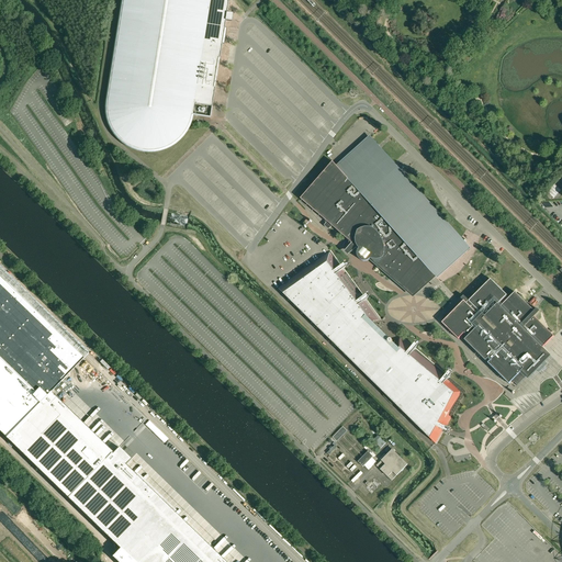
[(193,115),(210,117),(212,108),(212,107),(222,43),(224,44),(226,27),(224,27),(225,21),(231,22),(231,21),(229,21),(231,14),(232,14),(232,13),(226,13),(228,6),(228,4),(228,0),(121,0),(120,8),(112,58),(105,101),(104,107),(104,113),(105,119),(108,124),(110,130),(113,134),(116,139),(121,143),(126,146),(131,149),(136,152),(142,153),(148,153),(154,153),(159,152),(165,150),(170,147),(176,144),(180,141),(184,136),(188,132),(190,126),(192,121),(192,120),(193,115)]
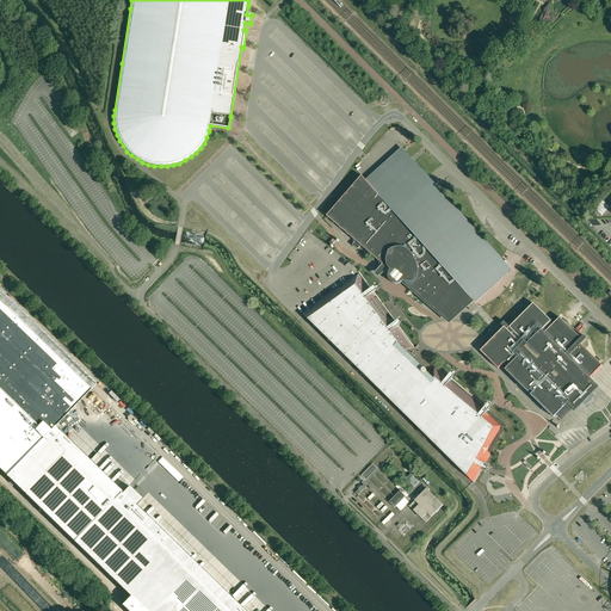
[(329,214),(327,216),(356,241),(362,246),(364,248),(366,250),(383,265),(381,267),(377,271),(381,276),(388,269),(388,270),(390,271),(390,272),(389,272),(389,273),(389,275),(389,276),(389,277),(389,278),(389,279),(389,281),(390,281),(390,282),(392,283),(393,283),(394,284),(395,284),(396,284),(397,284),(399,284),(400,284),(401,283),(402,283),(402,282),(403,282),(403,281),(405,279),(413,285),(426,298),(442,309),(446,318),(454,312),(455,313),(464,304),(463,303),(469,297),(473,301),(508,269),(500,260),(442,193),(437,189),(427,178),(413,162),(411,159),(405,153),(403,150),(368,183),(362,176),(362,177),(345,196),(344,197),(329,214)]
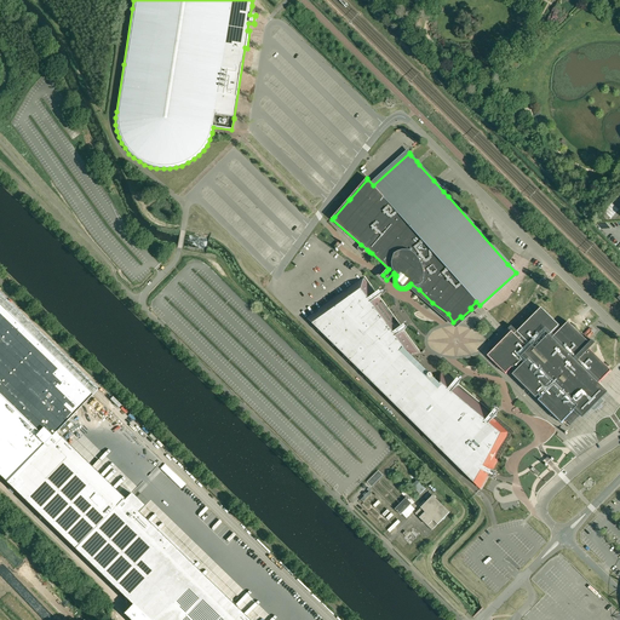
[(612,204),(603,212),(610,218),(619,210),(612,204)]
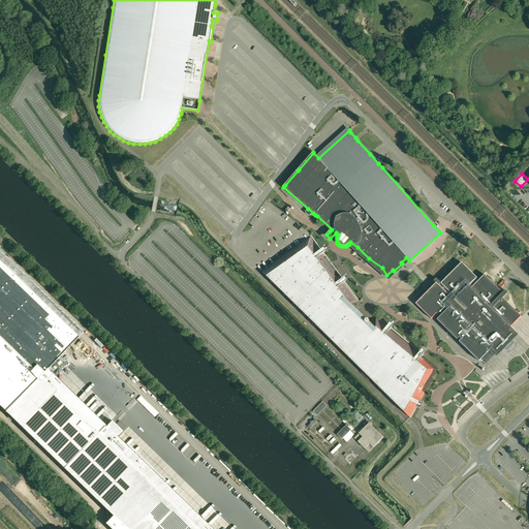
[(334,342),(361,315),(348,304),(359,302),(345,283),(344,281),(343,280),(325,255),(324,254),(323,253),(311,236),(261,271),(334,342)]
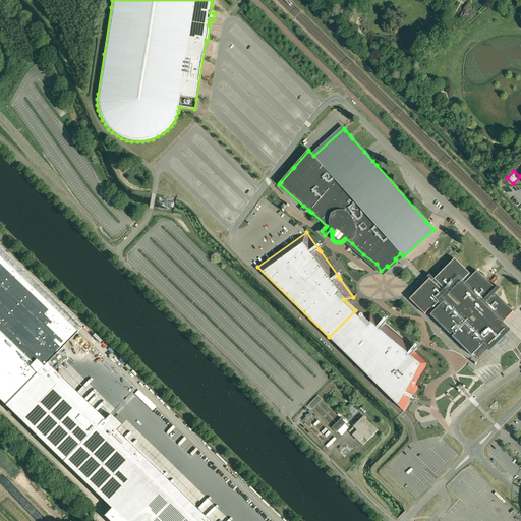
[(0,246),(0,400),(5,406),(64,463),(123,520),(209,520),(196,509),(162,475),(126,441),(116,430),(122,425),(111,414),(106,420),(55,370),(47,363),(82,327),(0,246)]
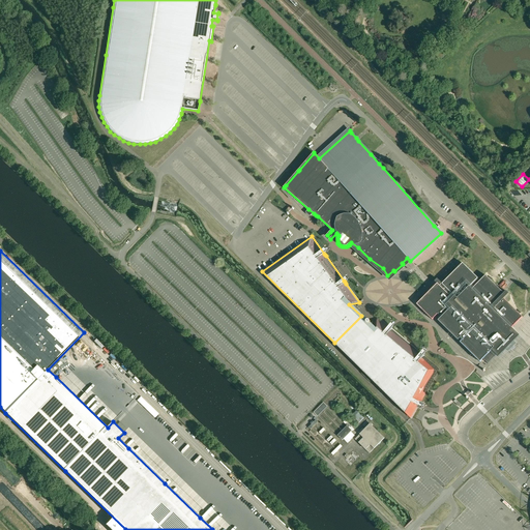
[(441,318),(440,319),(438,321),(459,341),(460,339),(462,341),(461,343),(480,362),(483,359),(488,364),(497,355),(499,357),(506,349),(508,351),(516,343),(514,342),(520,335),(511,328),(523,317),(504,299),(509,294),(506,291),(504,294),(500,290),(496,286),(491,281),(487,276),(486,275),(479,282),(477,280),(478,278),(463,263),(442,284),(437,278),(435,282),(437,284),(435,286),(417,304),(433,320),(438,315),(441,318)]
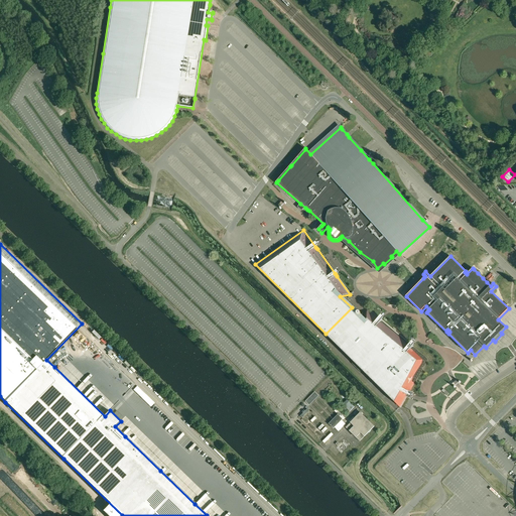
[(365,373),(401,337),(384,323),(381,320),(367,308),(363,319),(360,315),(360,314),(361,314),(361,313),(361,312),(360,312),(360,311),(359,311),(358,311),(357,312),(352,307),(326,334),(365,373)]
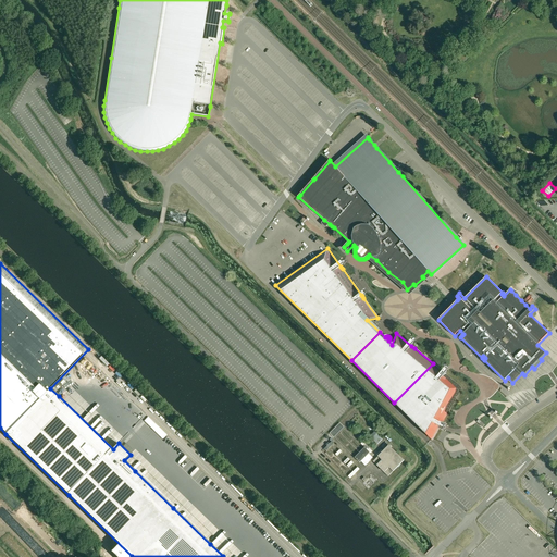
[(433,363),(394,403),(433,441),(440,428),(441,425),(442,423),(461,387),(448,376),(446,374),(445,373),(433,363)]
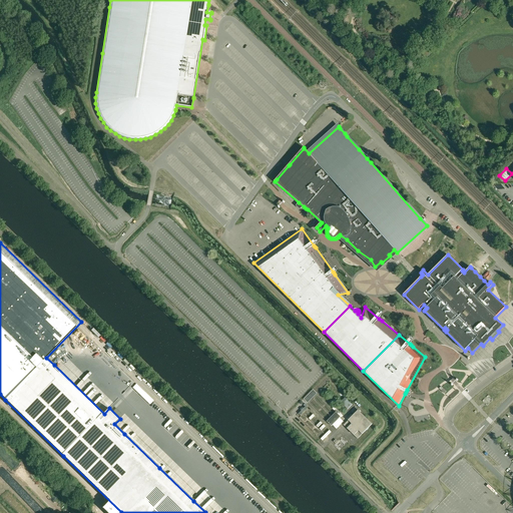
[(57,349),(51,356),(53,357),(59,351),(57,349)]
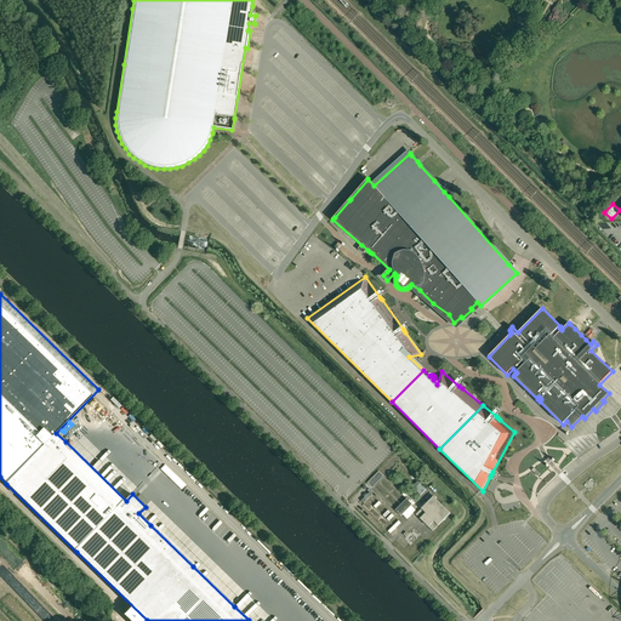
[(176,474),(165,465),(160,469),(171,480),(176,474)]
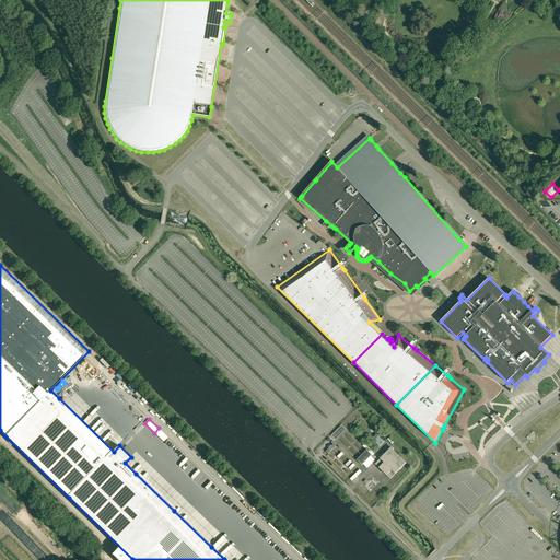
[(373,439),(381,446),(385,442),(377,434),(373,439)]
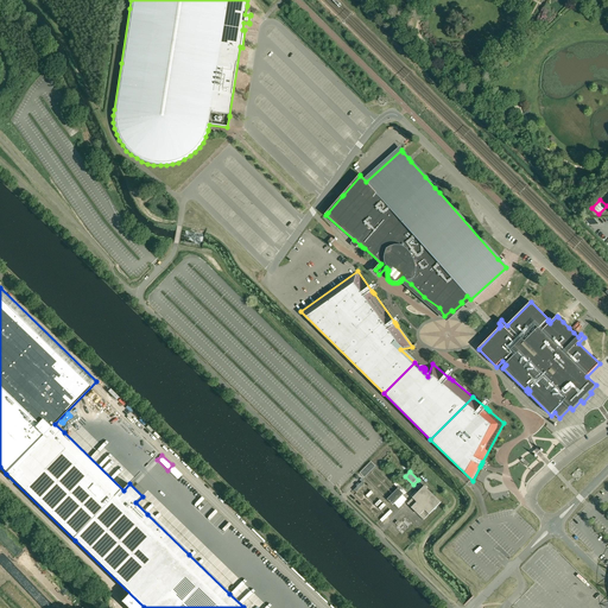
[(358,487),(354,491),(356,493),(365,485),(362,482),(360,485),(358,487)]
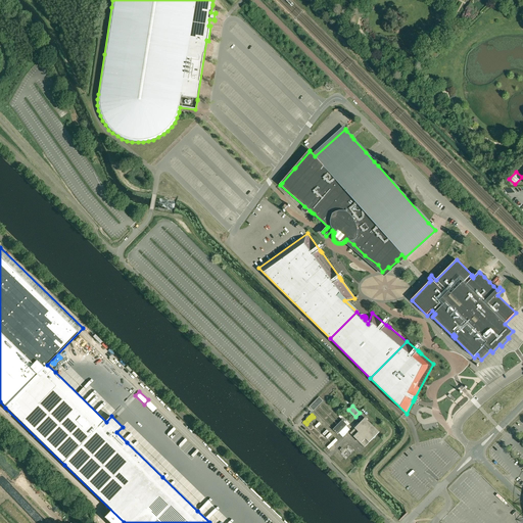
[(350,433),(351,433),(365,446),(365,447),(379,432),(365,418),(350,433)]
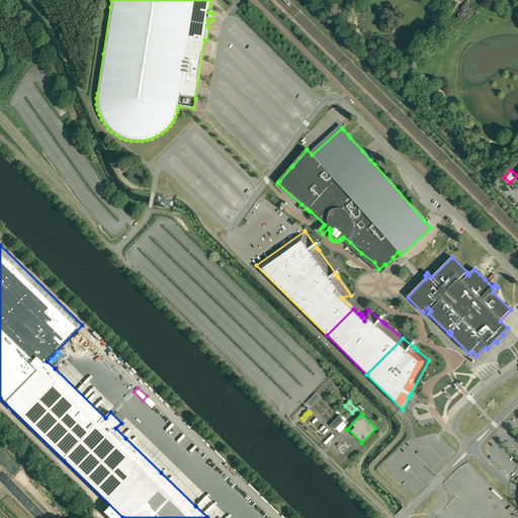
[(330,426),(335,430),(344,421),(339,416),(335,421),(330,426)]
